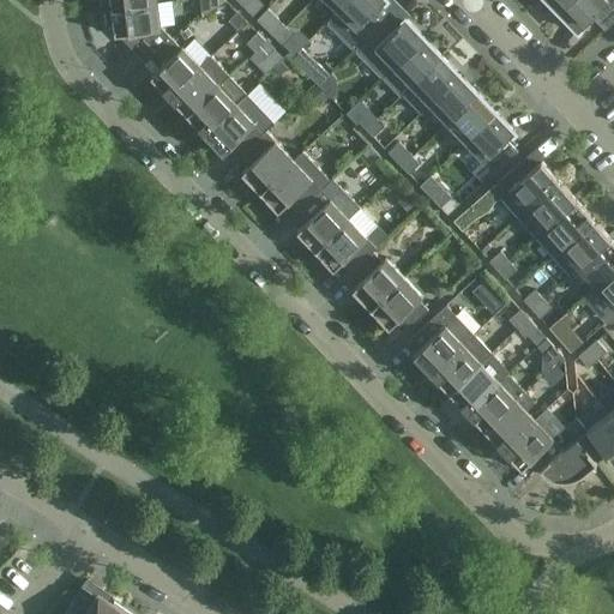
[(224,0),(204,0),(206,14),(227,1),(224,0)]
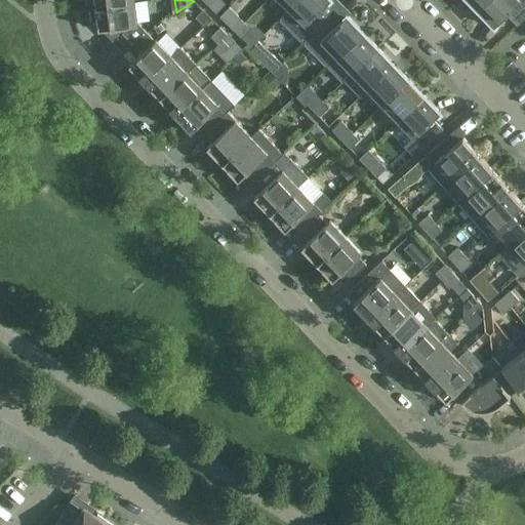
[(221,0),(204,0),(217,12),(226,3),(221,0)]
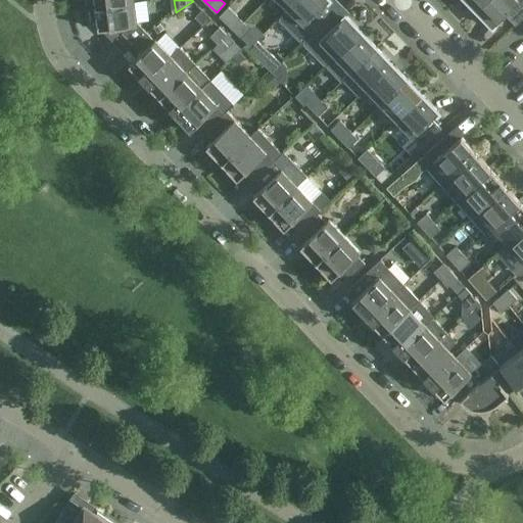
[(295,0),(278,0),(287,8),(295,0)]
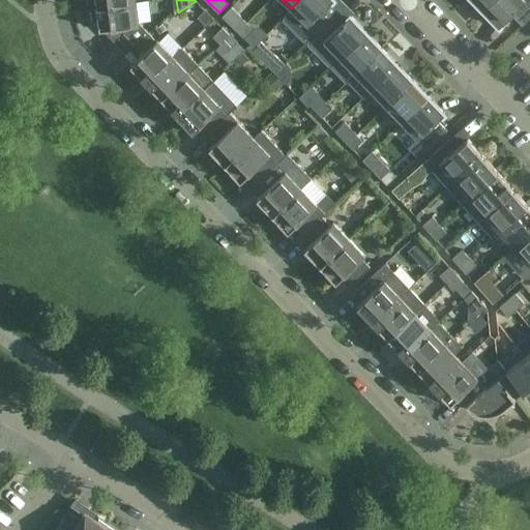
[(299,0),(291,8),(292,9),(284,18),(306,41),(331,17),(323,9),(331,0),(299,0)]
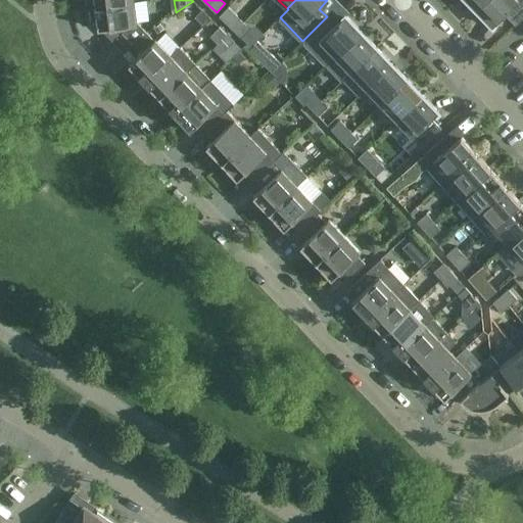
[(467,0),(476,9),(485,0),(467,0)]
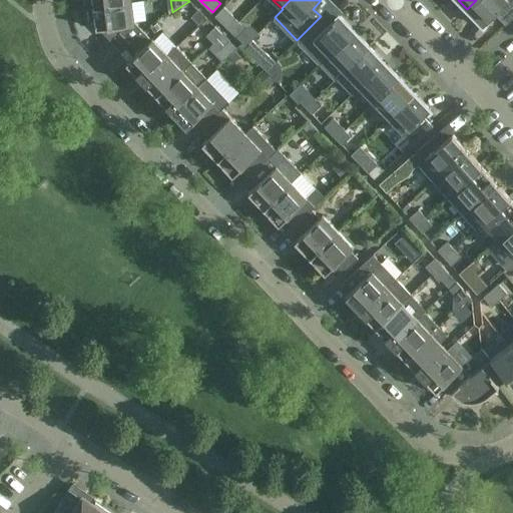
[(508,0),(476,0),(467,9),(483,25),(508,0)]
